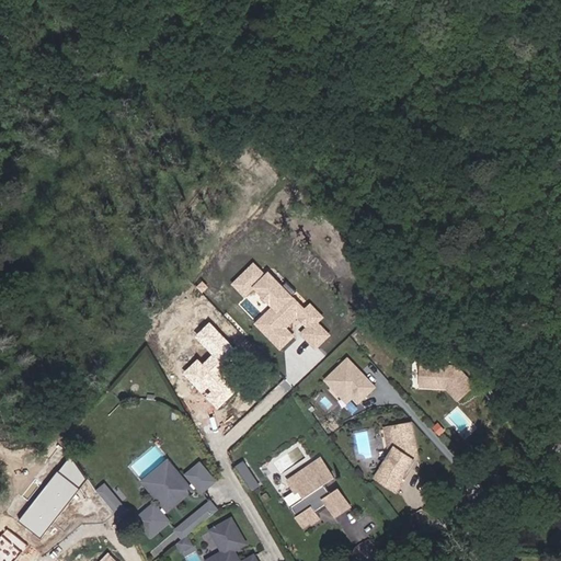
[(305,311),(290,296),(296,290),(286,281),(281,286),(267,273),(264,276),(253,264),(238,279),(248,289),(253,284),(276,309),(260,325),(279,346),(290,335),(283,327),(298,312),(301,316),(299,318),(305,323),(307,321),(310,325),(302,333),(315,346),(327,334),(315,322),(320,317),(310,306),(305,311)]
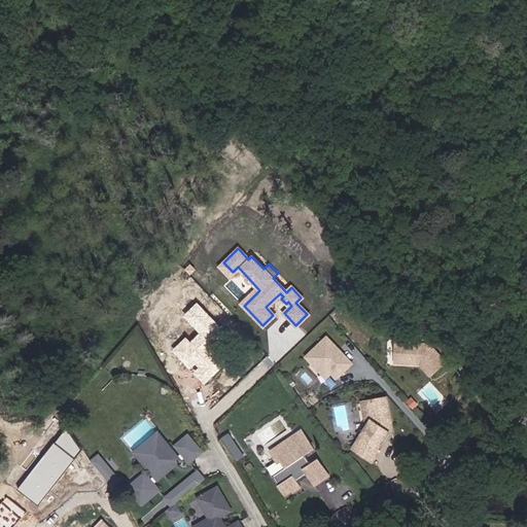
[(227,335),(197,303),(182,317),(198,334),(189,342),(185,337),(171,350),(204,384),(225,364),(211,350),(227,335)]
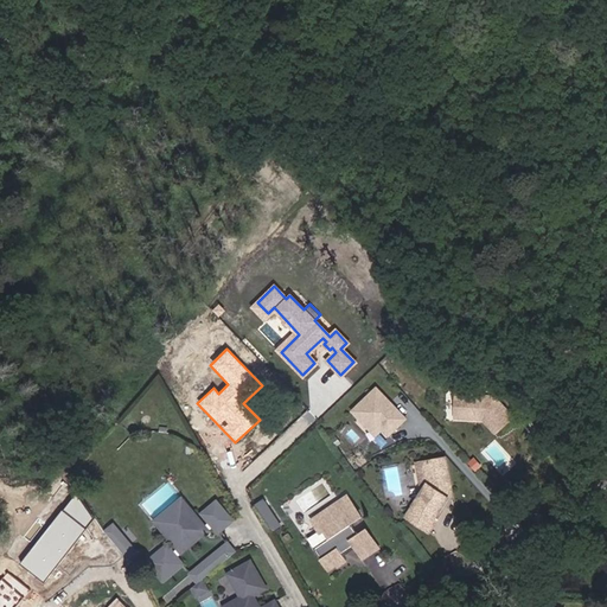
[(404,419),(375,387),(351,410),(375,435),(381,429),(388,435),(404,419)]
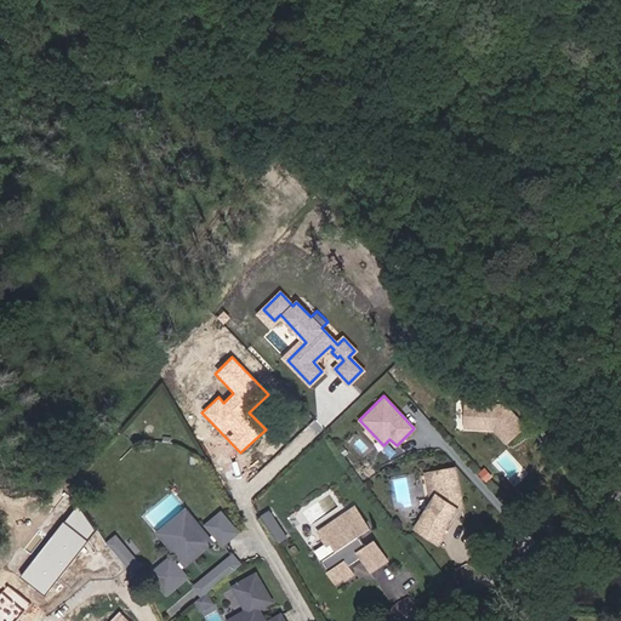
[(501,403),(461,400),(460,426),(489,427),(502,442),(520,425),(501,403)]
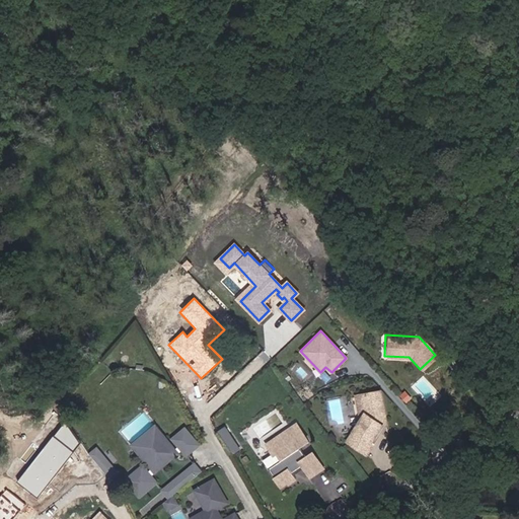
[(378,387),(359,391),(363,411),(359,418),(347,439),(368,451),(374,439),(372,438),(382,421),(380,420),(383,413),(378,387)]
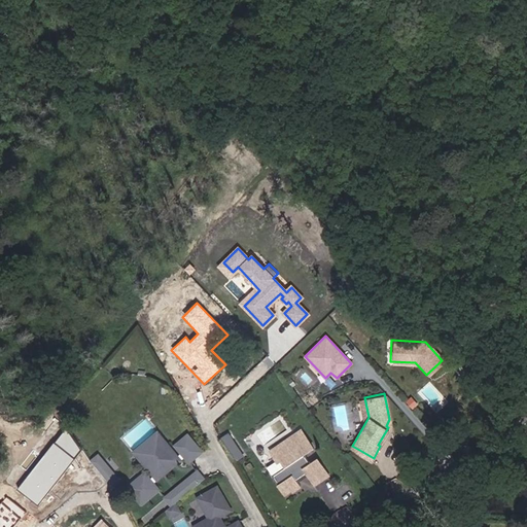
[(364,397),(358,398),(364,424),(369,417),(364,397)]
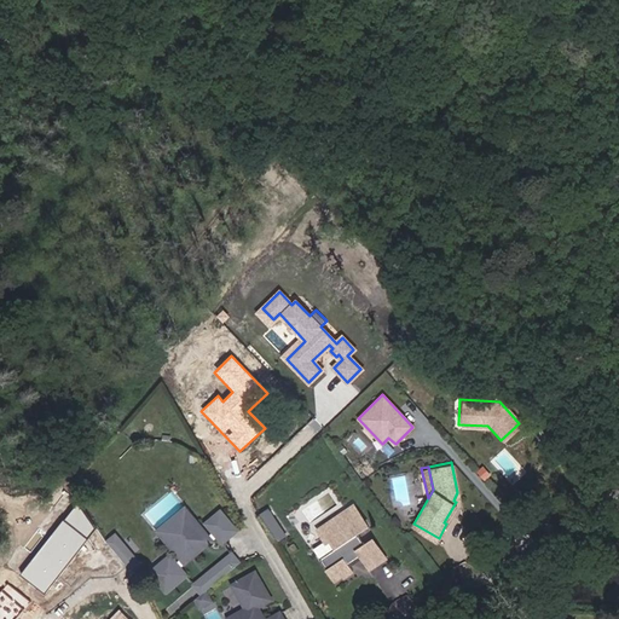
[(87,520),(77,504),(65,518),(79,530),(87,520)]
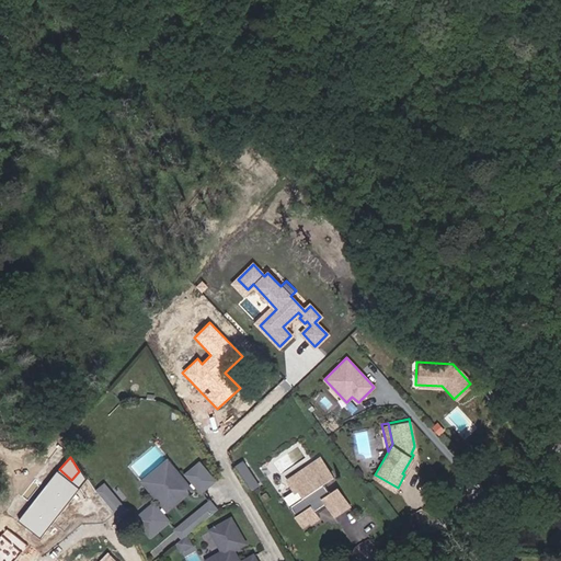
[(319,460),(288,485),(297,496),(300,494),(306,501),(293,512),(307,529),(315,524),(316,526),(323,519),(319,514),(328,506),(336,517),(352,506),(339,489),(331,494),(324,487),(334,479),(319,460)]
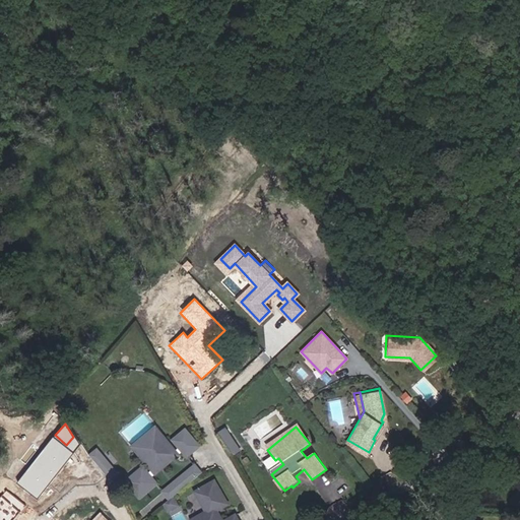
[(231,434),(228,428),(218,432),(221,439),(231,434)]
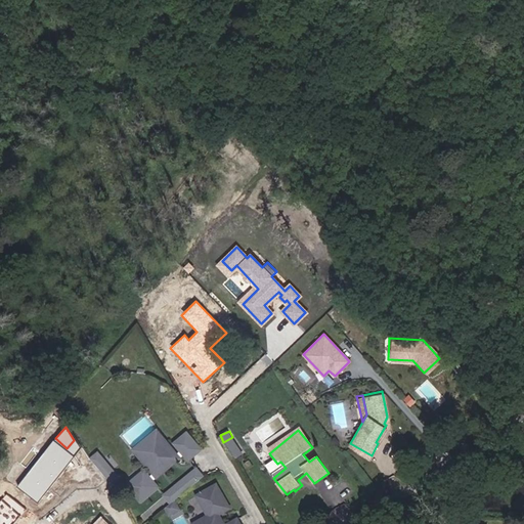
[(174,459),(155,434),(131,453),(150,478),(146,481),(140,474),(123,488),(136,505),(154,490),(148,483),(157,478),(154,475),(171,461),(173,465),(180,457),(184,464),(198,453),(187,440),(174,450),(178,455),(174,459)]
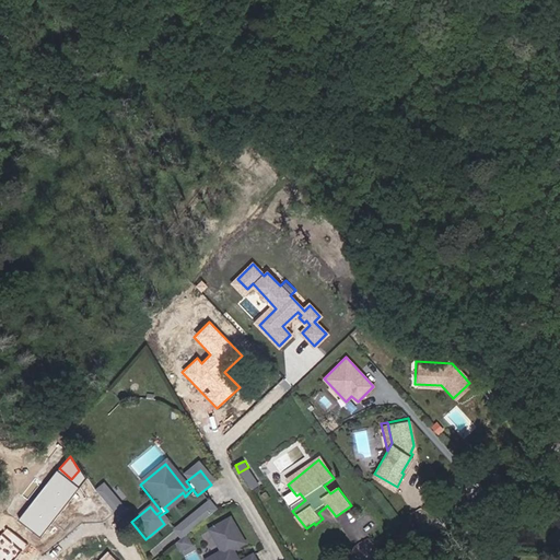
[(186,481),(200,470),(197,467),(183,477),(186,481)]
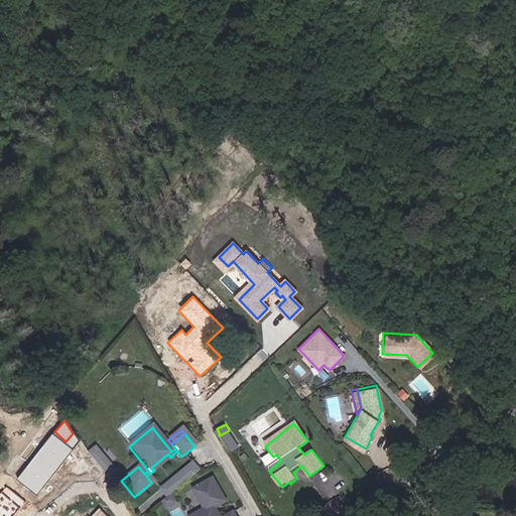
[(238,447),(229,430),(220,435),(229,453),(238,447)]
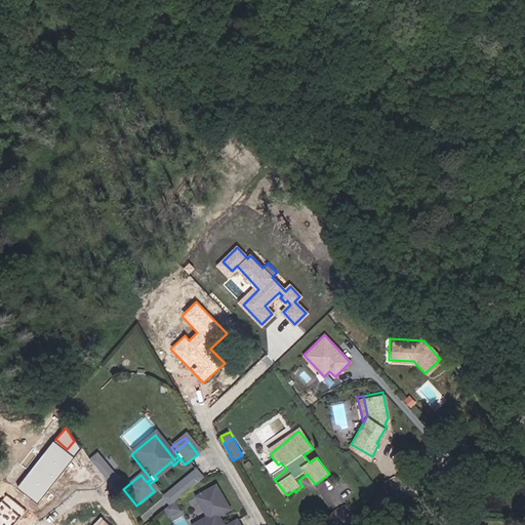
[(80,450),(74,441),(67,449),(55,439),(54,441),(73,458),(80,450)]
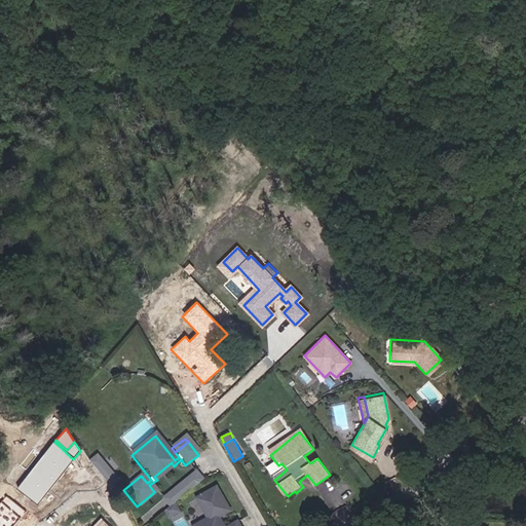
[(73,459),(54,442),(43,454),(46,457),(29,476),(26,473),(13,485),(33,502),(73,459)]
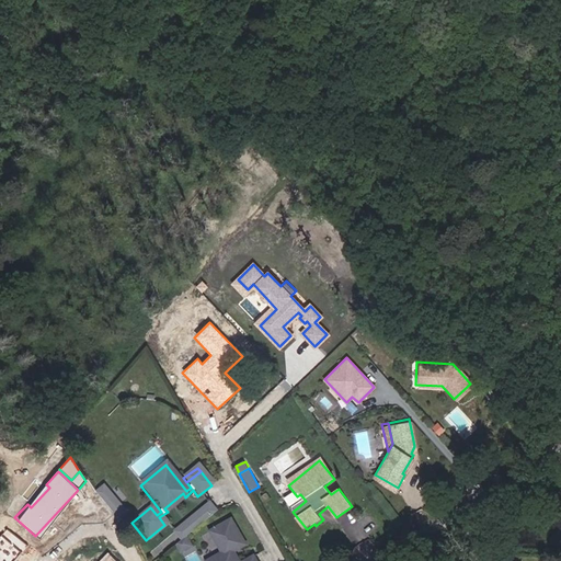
[(101,487),(93,492),(99,501),(107,495),(101,487)]
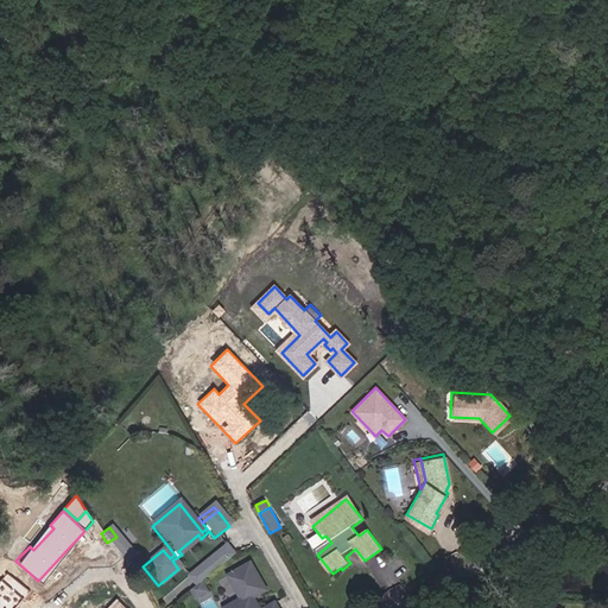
[(125,549),(116,537),(107,543),(115,555),(125,549)]
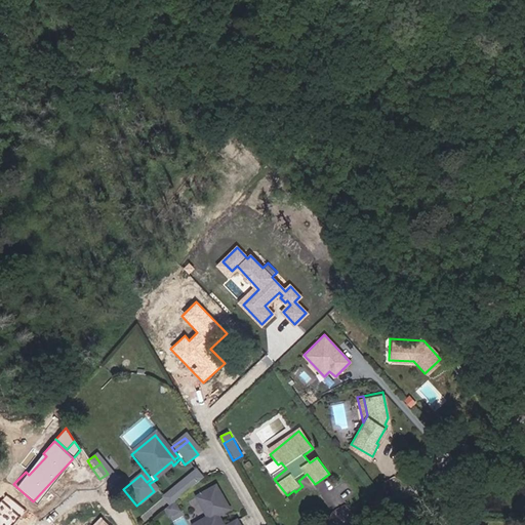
[(170,503),(200,480),(194,472),(161,498),(167,507),(170,503)]
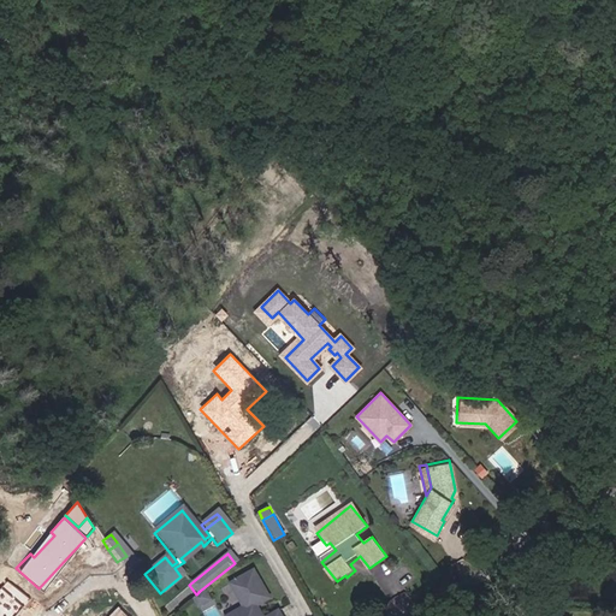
[(126,556),(117,562),(123,570),(131,564),(126,556)]
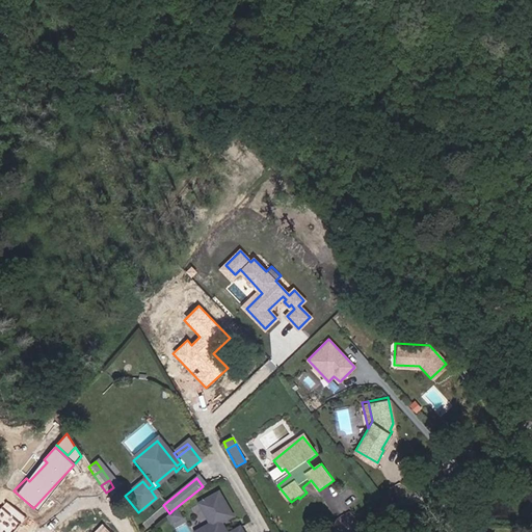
[(229,517),(215,494),(195,505),(207,526),(198,530),(198,531),(238,531),(237,529),(231,531),(221,531),(217,525),(229,517)]
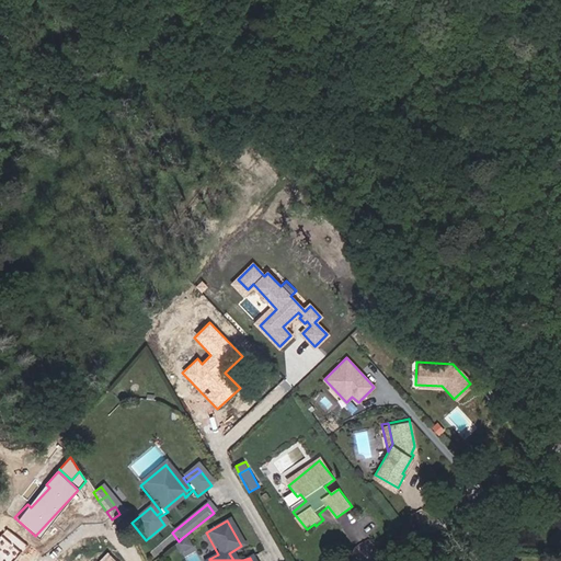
[(187,548),(182,538),(179,541),(173,546),(178,553),(187,548)]
